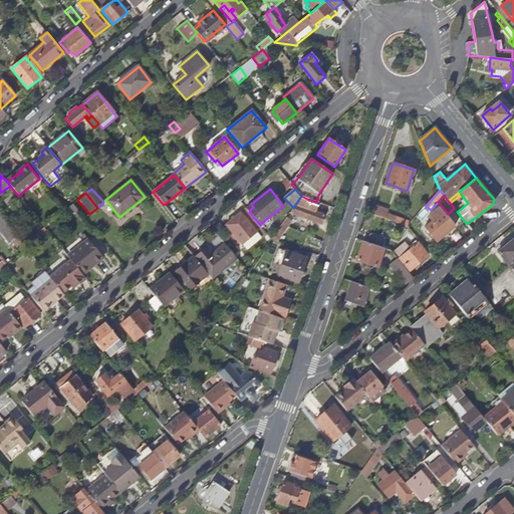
[(301,196),(293,208),(289,213),(321,224),(324,215),(315,212),(317,205),(306,201),(307,199),(301,196)]
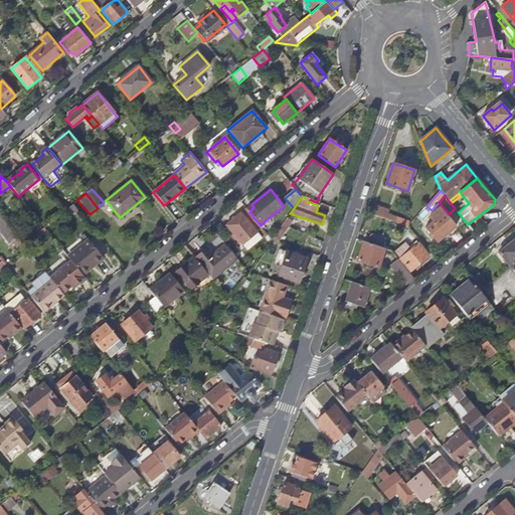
[(372,213),(391,220),(392,215),(387,214),(388,210),(375,205),(372,213)]
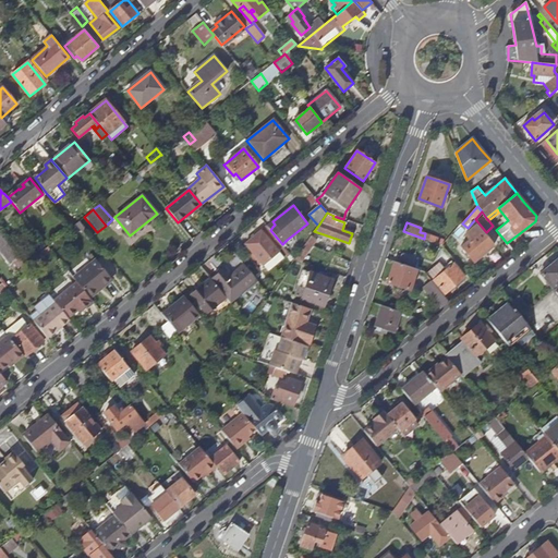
[(474,262),(494,245),(486,238),(476,225),(464,234),(469,240),(468,241),(461,246),(474,262)]
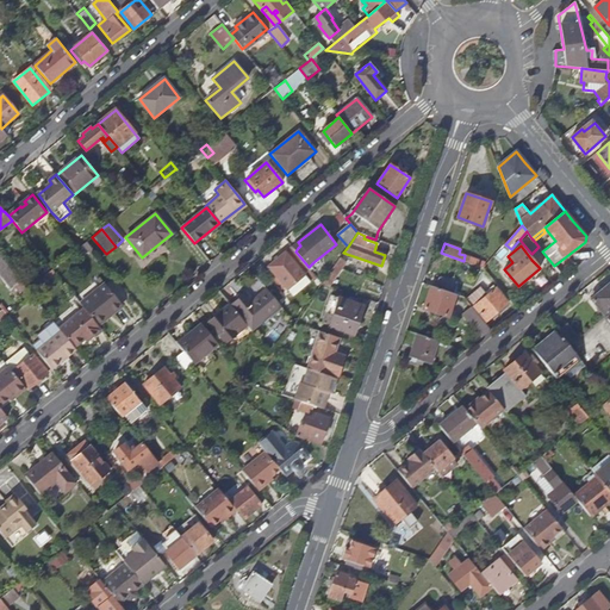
[(296,251),(291,247),(267,267),(293,296),(311,281),(297,263),(302,259),(296,251)]
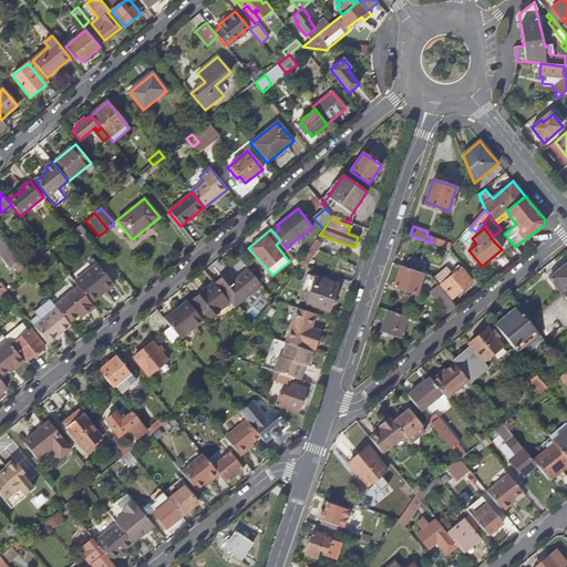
[(453,245),(432,237),(431,243),(441,246),(450,249),(453,245)]
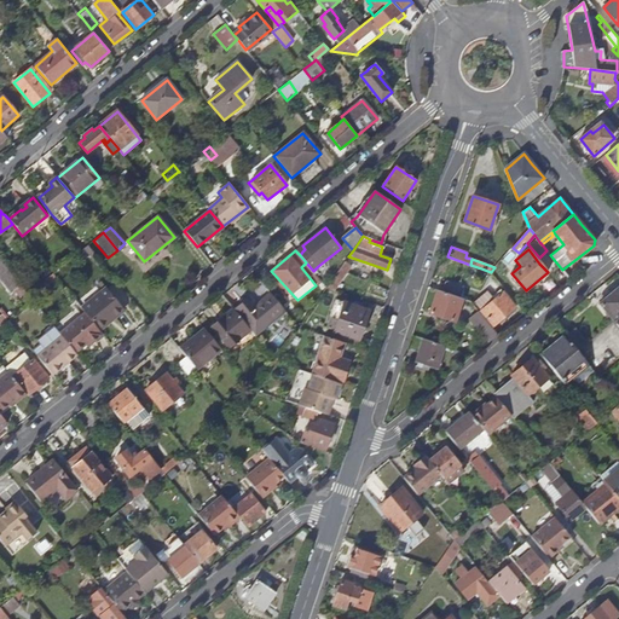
[(5,265),(1,261),(0,261),(0,276),(9,288),(17,281),(5,265)]
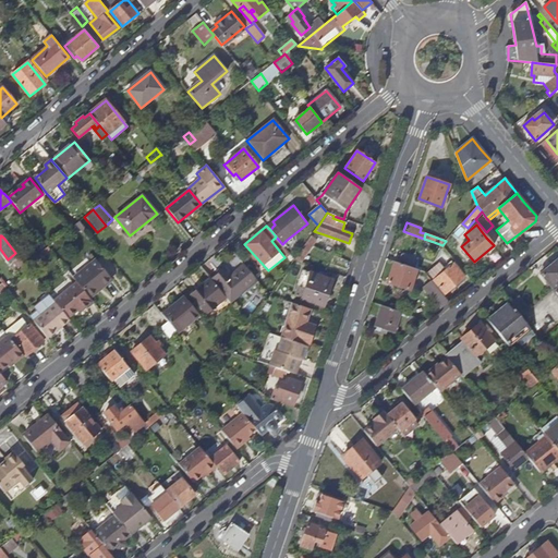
[(300,253),(296,256),(303,259),(316,240),(311,235),(300,253)]
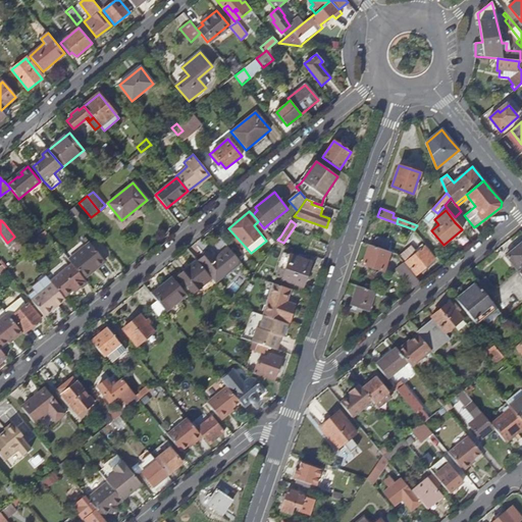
[(374,246),(388,251),(392,243),(377,238),(374,246)]
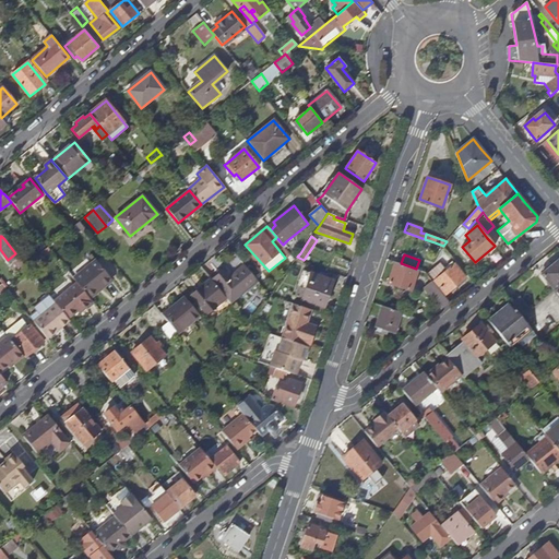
[(25,265),(19,257),(13,261),(15,263),(14,263),(20,270),(25,265)]
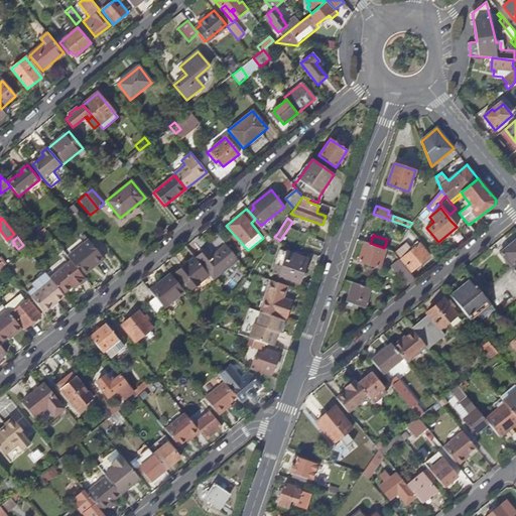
[(515,264),(515,239),(499,253),(512,268),(515,264)]
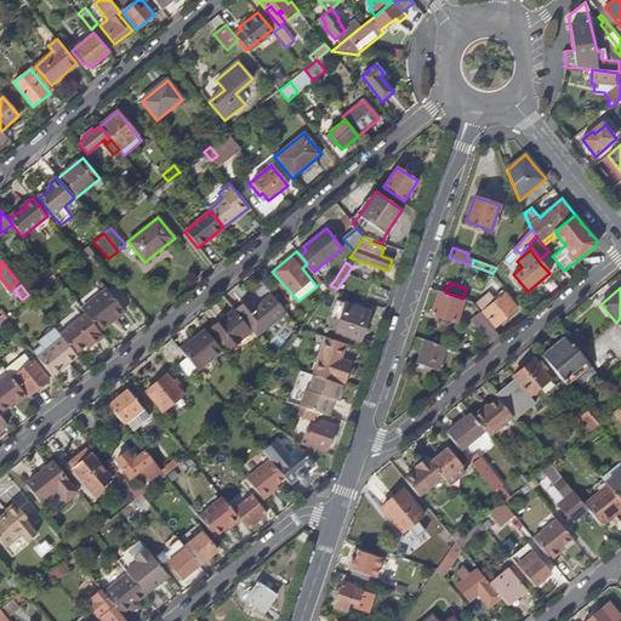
[(495,328),(517,308),(502,291),(499,294),(494,289),(476,303),(495,328)]
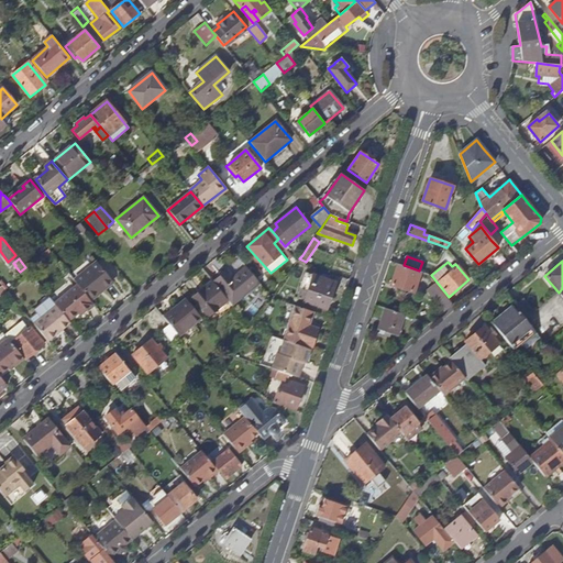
[(404,265),(399,264),(392,285),(416,294),(422,273),(419,271),(404,265)]
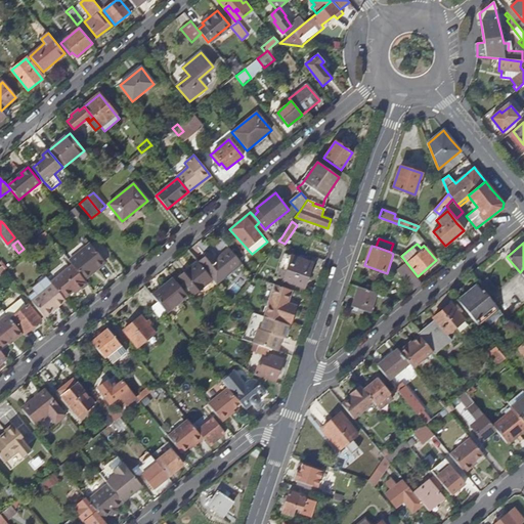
[(72,264),(82,277),(103,260),(92,247),(72,264)]
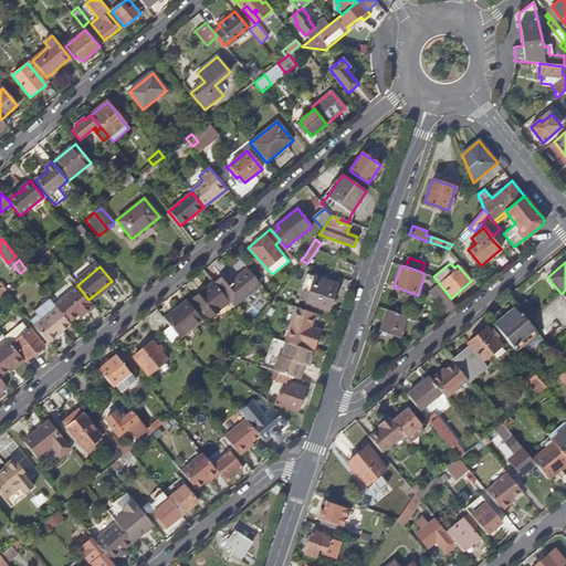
[(261,284),(248,268),(234,279),(229,272),(215,284),(229,301),(233,307),(261,284)]
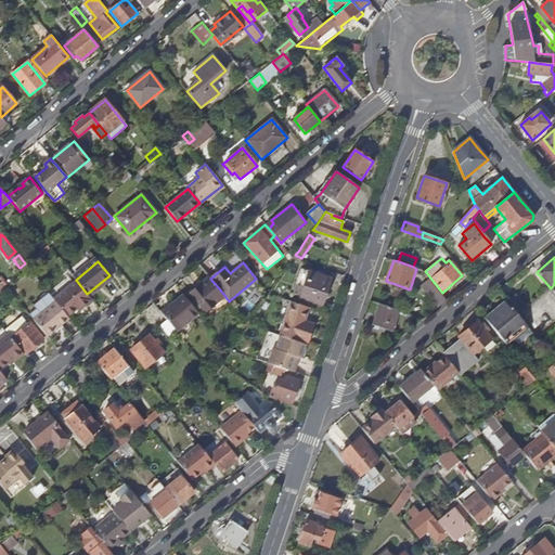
[(25,263),(20,268),(23,272),(29,268),(25,263)]
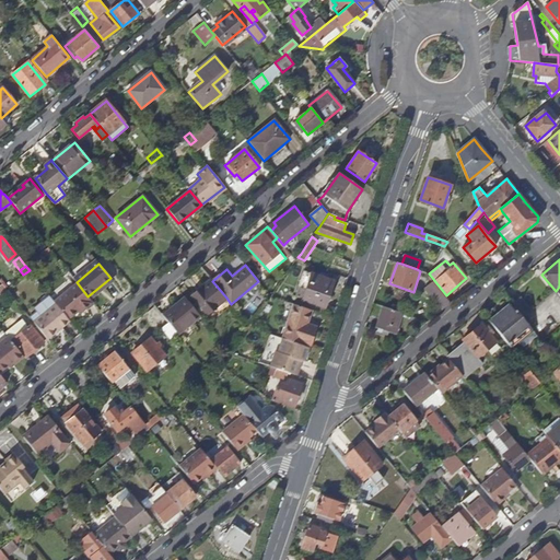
[(303,300),(325,307),(334,281),(304,271),(299,287),(306,289),(303,300)]
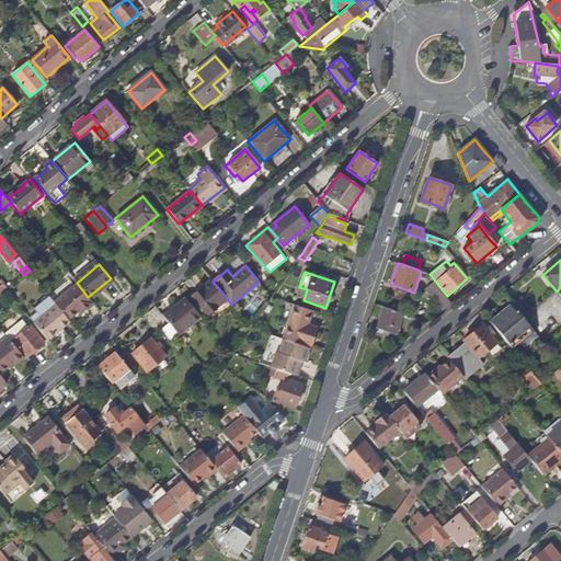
[(227,298),(213,282),(212,279),(192,296),(208,315),(227,298)]
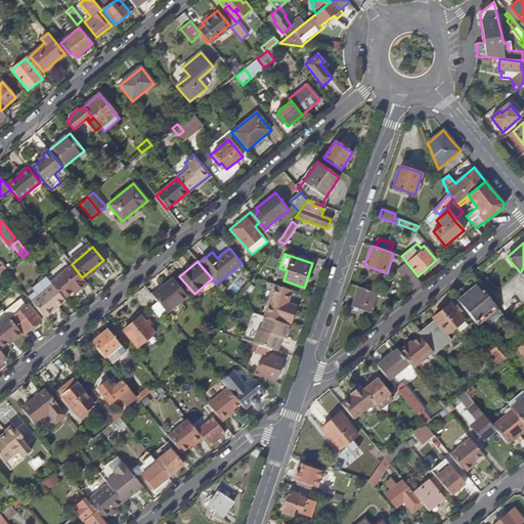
[(415,289),(422,284),(404,262),(398,267),(415,289)]
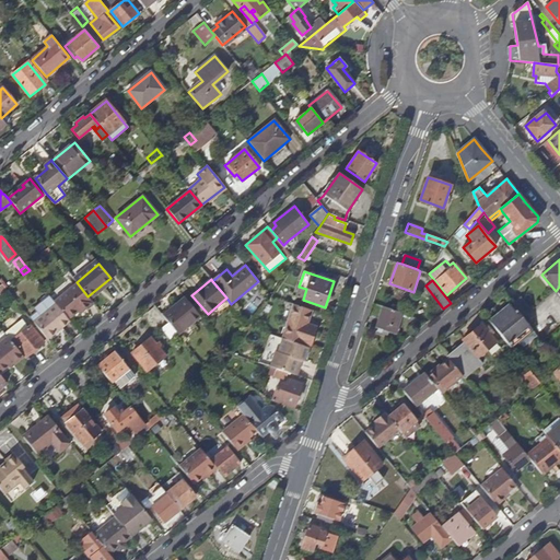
[(88,296),(77,282),(54,301),(58,305),(69,319),(83,307),(84,310),(93,302),(88,296)]
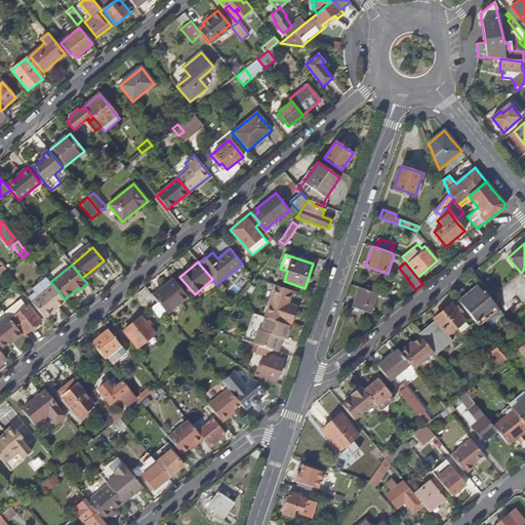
[(247,287),(253,278),(251,274),(243,285),(247,287)]
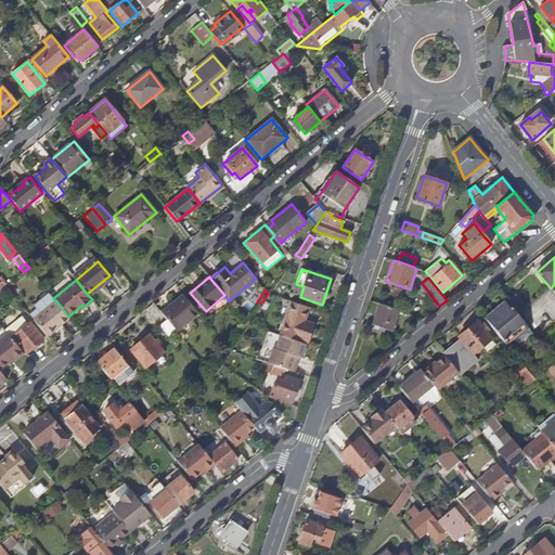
[(198,313),(183,295),(162,312),(167,320),(175,328),(177,331),(198,313)]
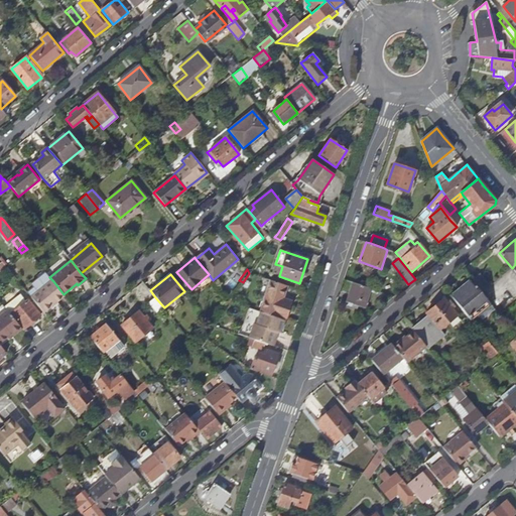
[(489,285),(480,274),(472,280),(481,292),(489,285)]
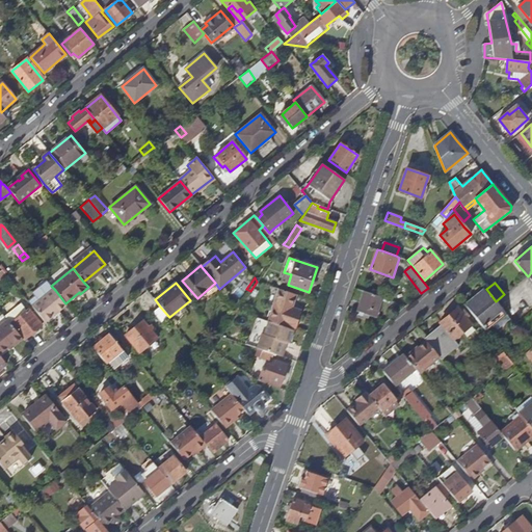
[(464,304),(485,330),(506,314),(496,301),(486,289),(485,288),(464,304)]
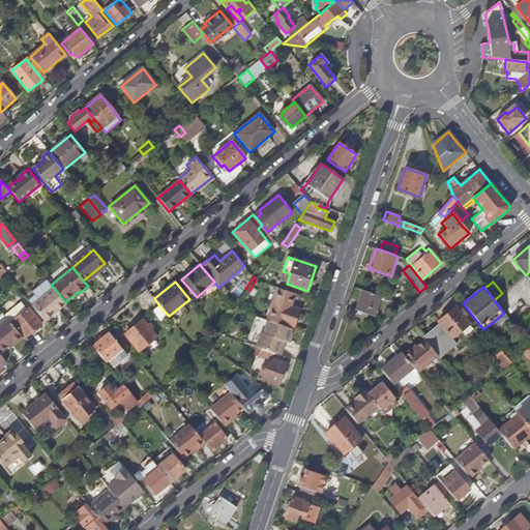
[(268,321),(285,326),(285,324),(294,327),(299,310),(291,306),(295,293),(278,288),(268,321)]
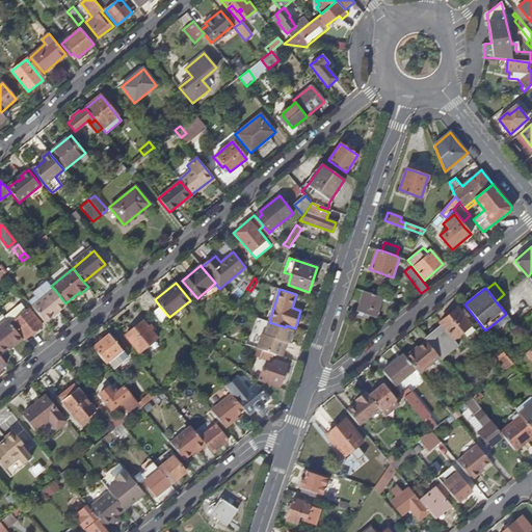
[(33,308),(45,322),(67,304),(65,303),(55,290),(33,308)]
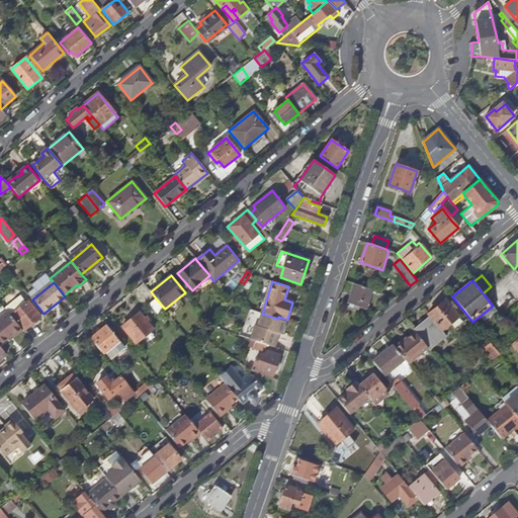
[(373,289),(355,283),(350,301),(367,307),(373,289)]
